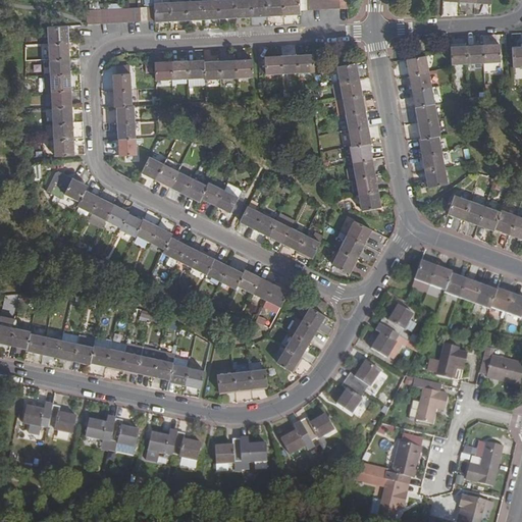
[(235,0),(231,0),(219,1),(220,19),(227,18),(236,18),(235,0)]
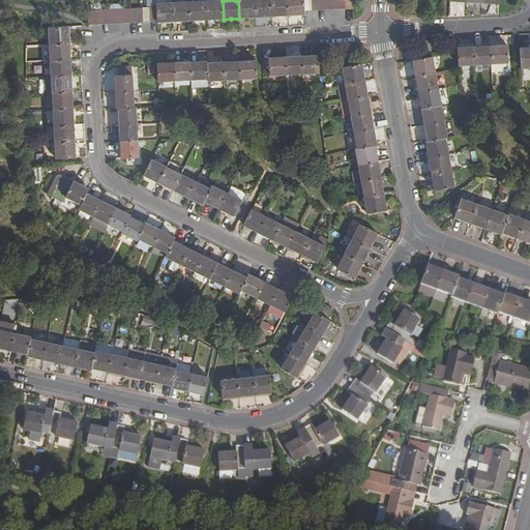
[(256,18),(255,0),(238,0),(239,19),(247,19),(256,18)]
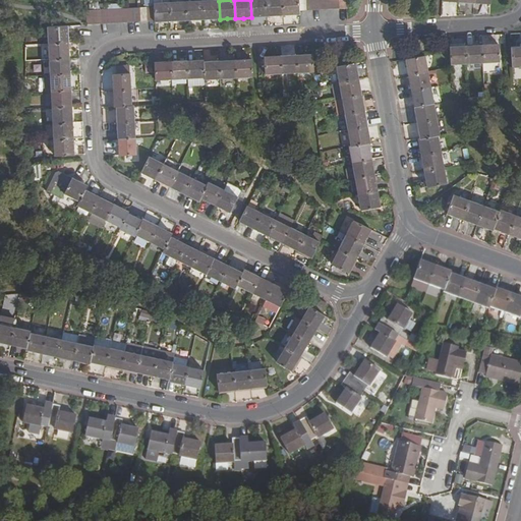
[(268,16),(267,0),(250,0),(251,17),(259,17),(268,16)]
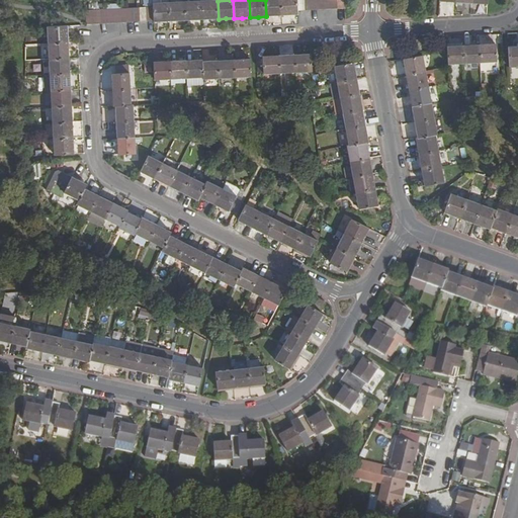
[(282,15),(280,0),(265,0),(266,16),(274,16),(282,15)]
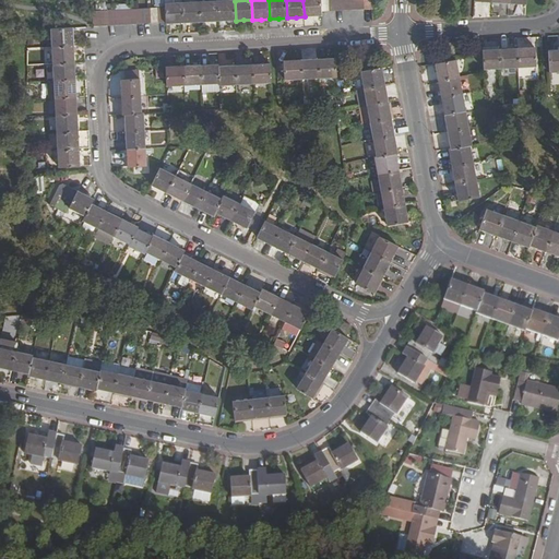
[(302,0),(305,16),(313,16),(322,15),(322,13),(320,0),(302,0)]
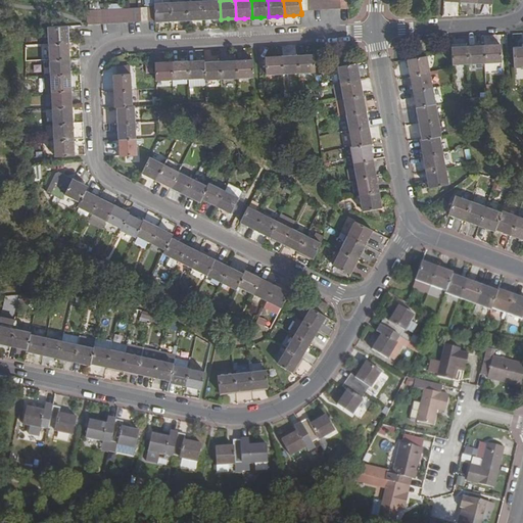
[(221,19),(220,1),(203,2),(204,20),(212,19),(221,19)]
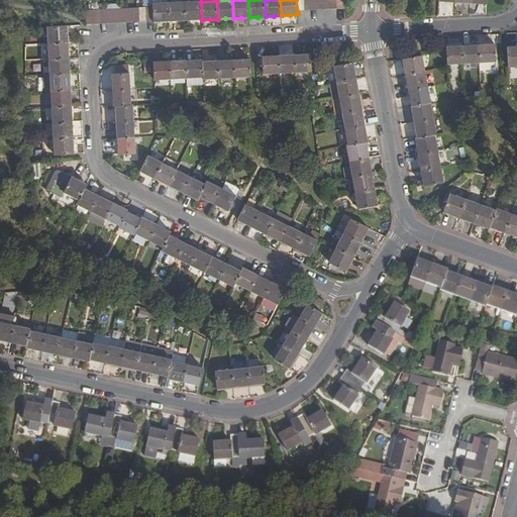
[(169,3),(170,21),(178,21),(186,21),(185,2),(169,3)]
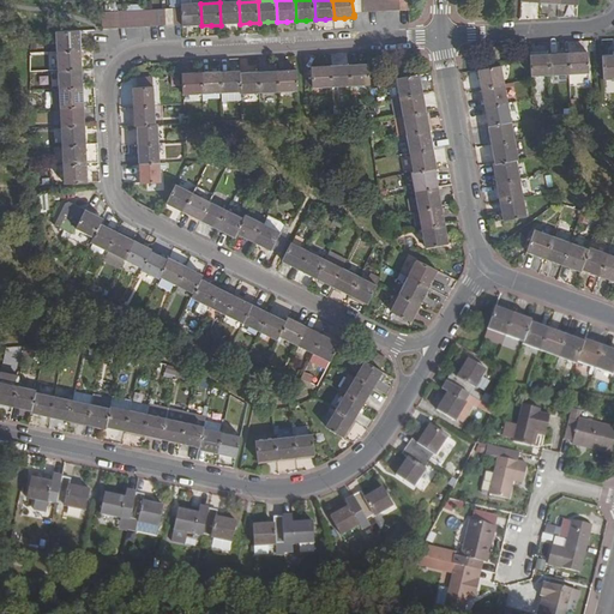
[(240,24),(239,2),(220,2),(221,25),(230,24),(240,24)]
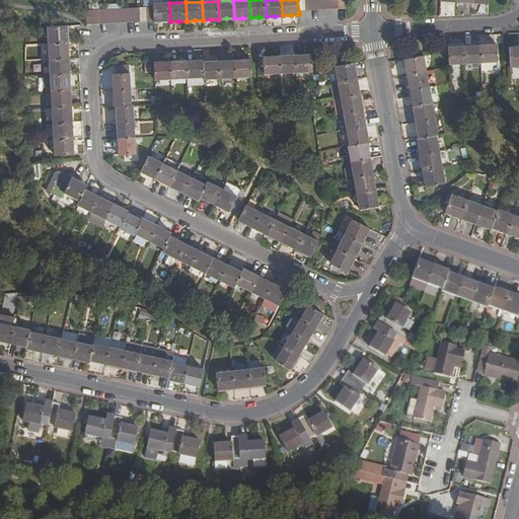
[(153,7),(154,21),(154,23),(162,22),(170,21),(169,3),(153,4),(153,7)]
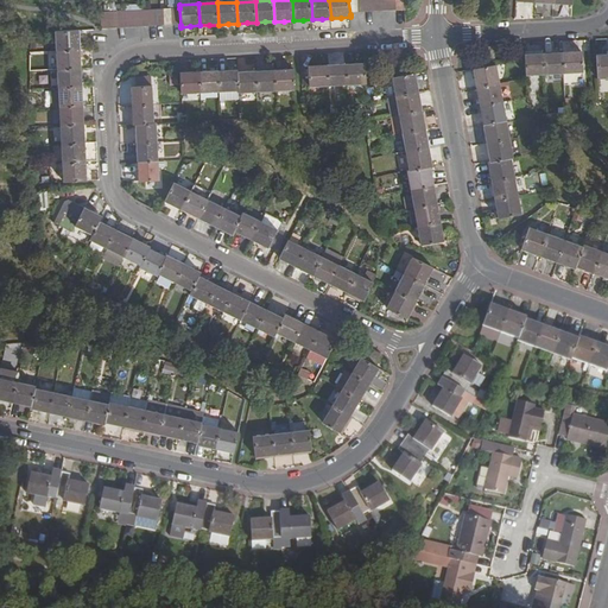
[(56,32),(57,51),(81,50),(80,40),(80,31),(56,32)]
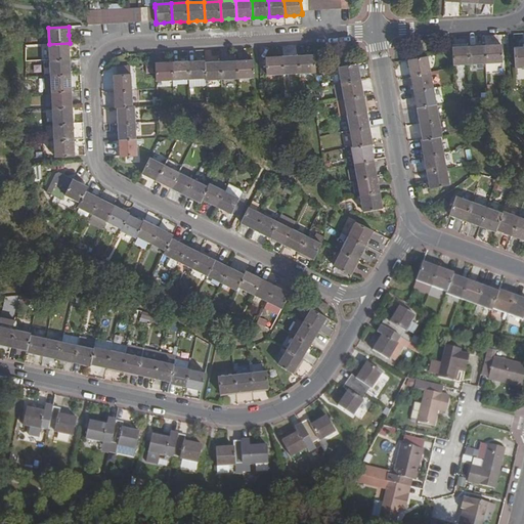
[(49,44),(50,59),(70,58),(70,50),(70,43),(49,44)]
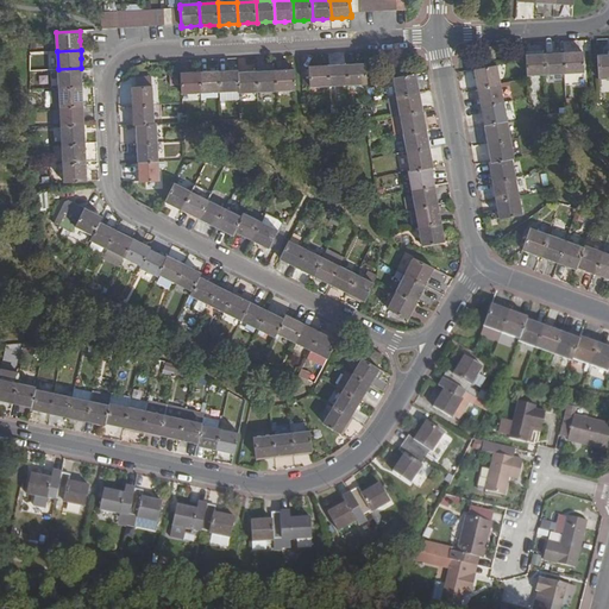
[(564,54),(565,74),(583,73),(582,52),(564,54)]
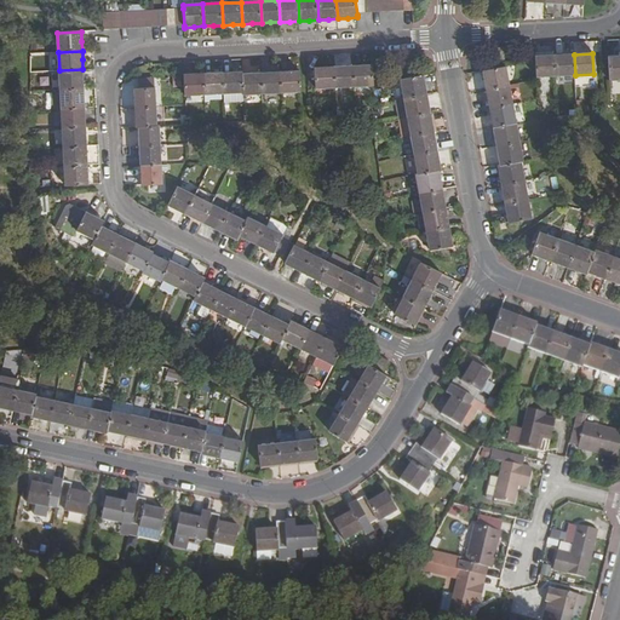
[(556,76),(575,75),(574,55),(555,56),(556,76)]
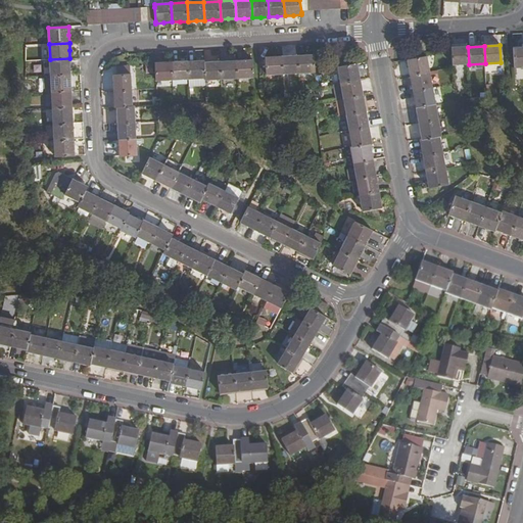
[(469,64),(468,47),(452,48),(452,52),(453,65),(469,64)]
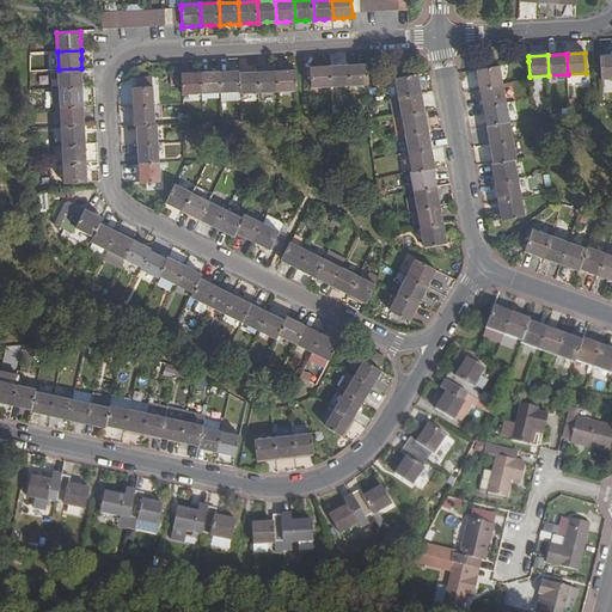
[(611,55),(599,56),(601,79),(611,78),(611,55)]
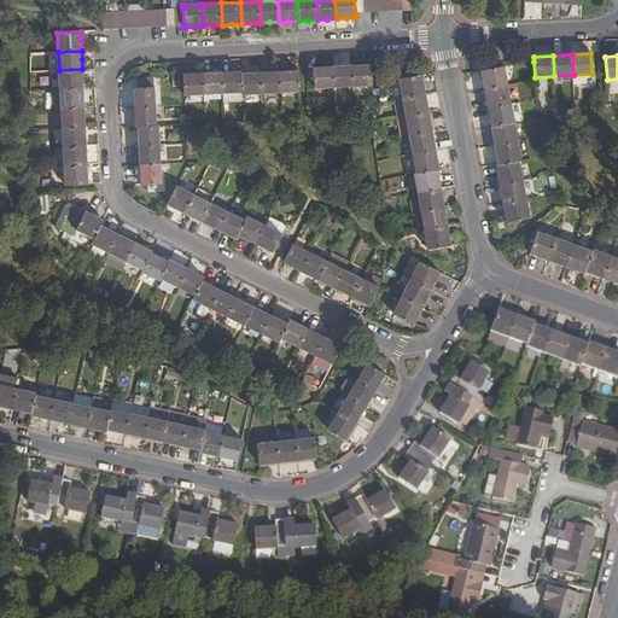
[(354,87),(353,65),(342,66),(332,66),(333,88),(354,87)]
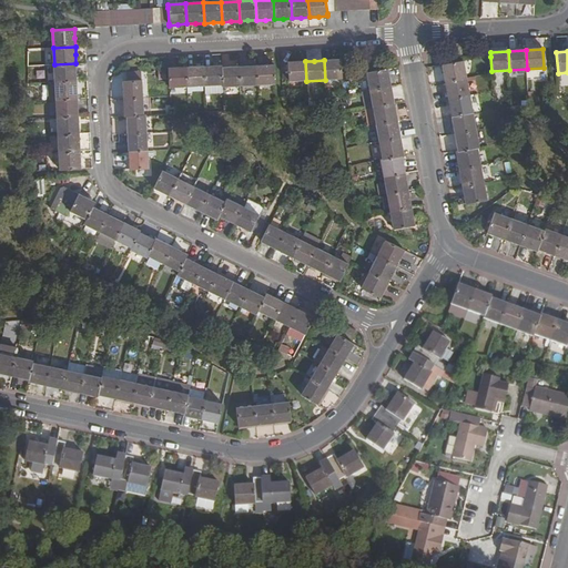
[(343,79),(342,60),(333,60),(324,60),(325,80),(343,79)]
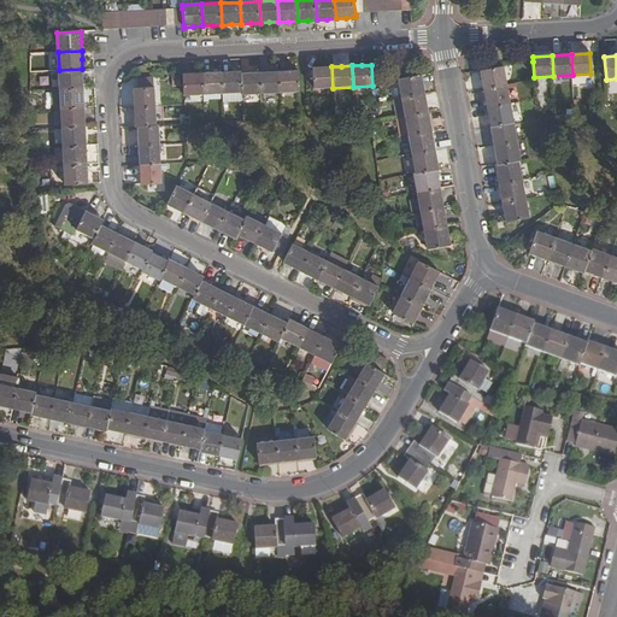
[(315,88),(333,88),(331,66),(322,68),(313,68),(315,88)]
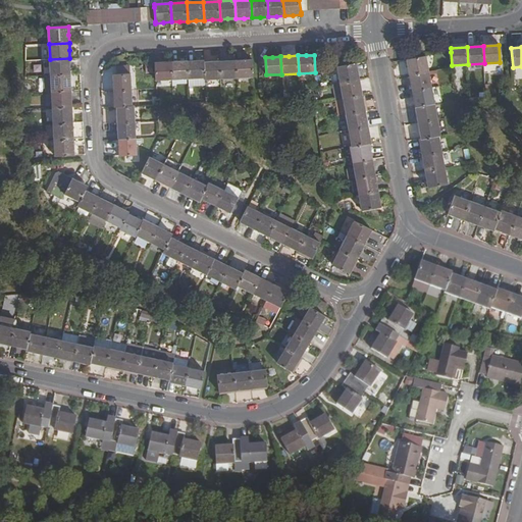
[(409,76),(428,72),(426,56),(406,60),(409,76)]
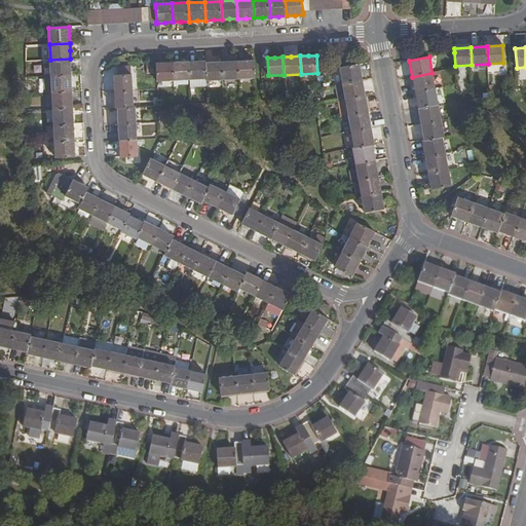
[(50,60),(51,76),(71,75),(71,66),(70,59),(50,60)]
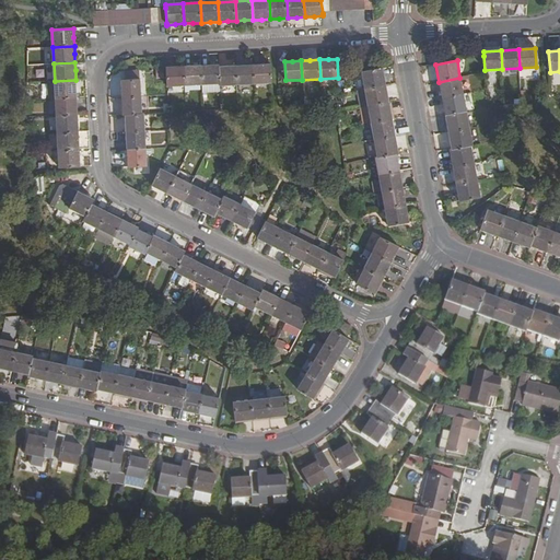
[(201,66),(202,84),(220,83),(219,67),(219,65),(210,66),(201,66)]
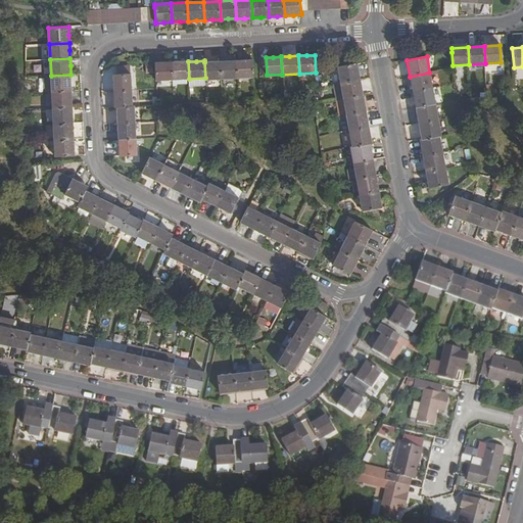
[(222,79),(237,79),(237,60),(229,61),(221,61),(222,79)]
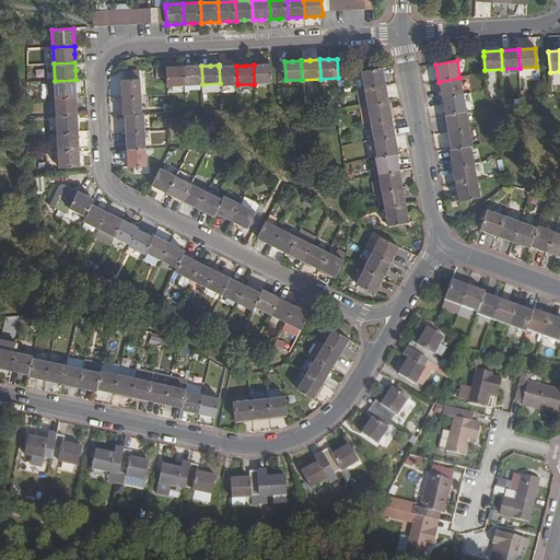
[(254,65),(254,84),(271,83),(270,65),(260,65),(254,65)]
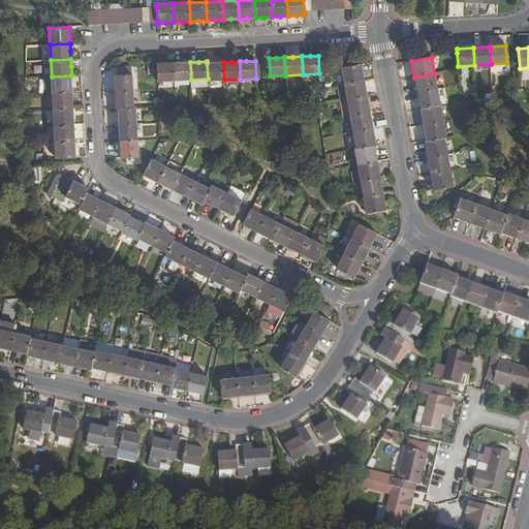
[(175,81),(191,80),(190,62),(182,63),(174,63),(175,81)]
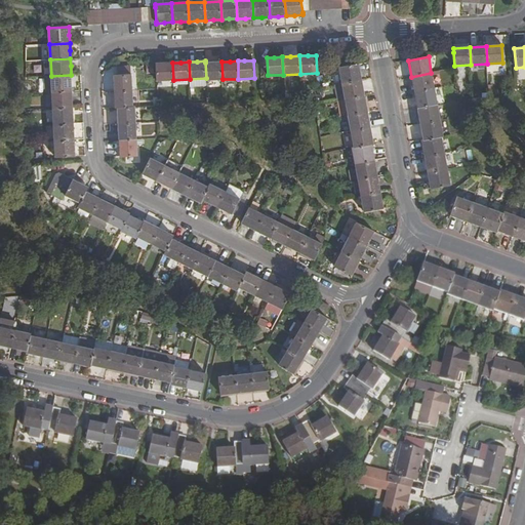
[(223,79),(221,62),(213,62),(205,63),(206,78),(206,80),(223,79)]
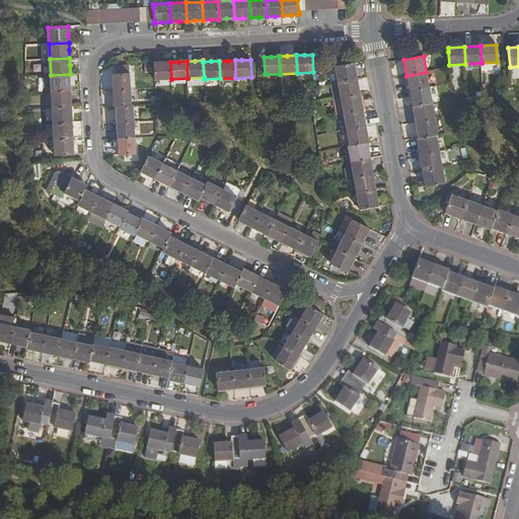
[(155,80),(171,79),(170,62),(161,63),(154,63),(155,80)]
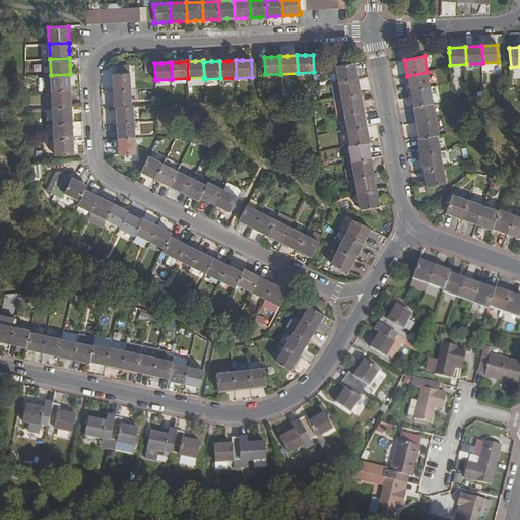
[(335,67),(338,83),(358,79),(355,63),(335,67)]
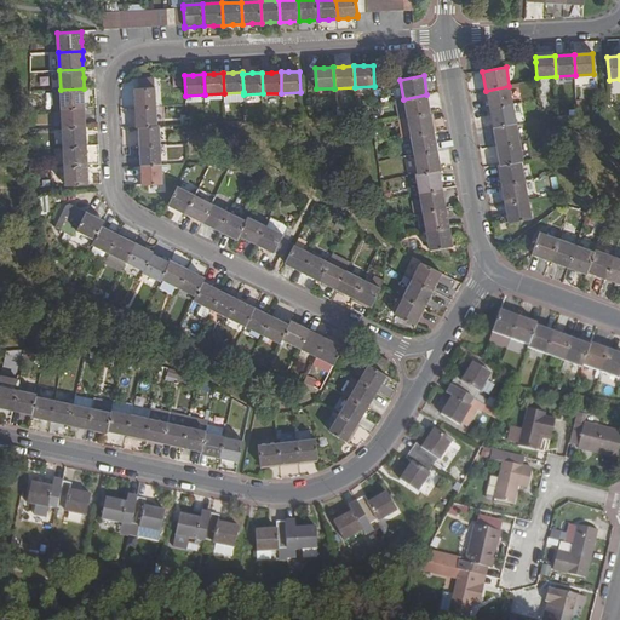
[(139,90),(155,89),(154,79),(138,80),(139,90)]
